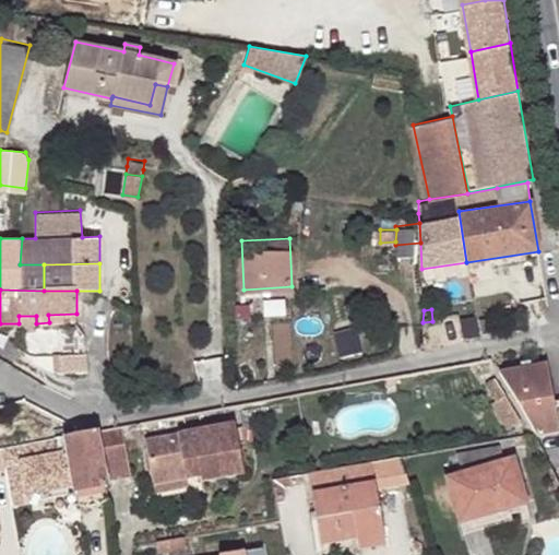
[(76,321),(76,314),(48,315),(49,322),(76,321)]
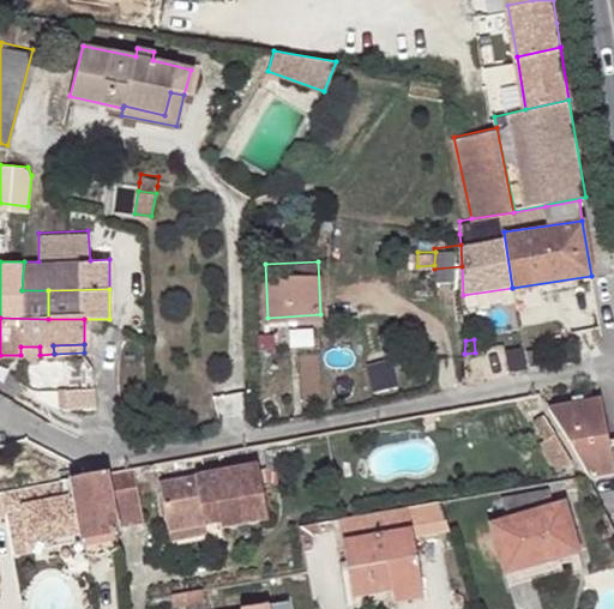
[(489,380),(534,373),(529,348),(486,355),(487,373),(489,380)]
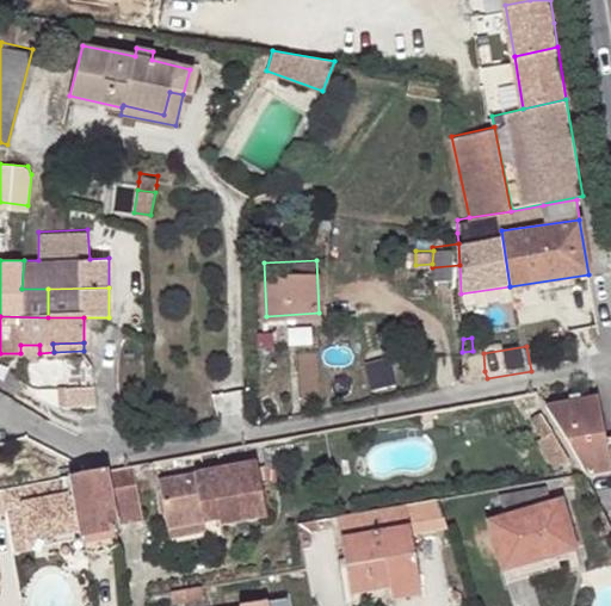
[(67,385),(93,385),(93,364),(54,366),(54,378),(66,377),(66,385),(67,385)]
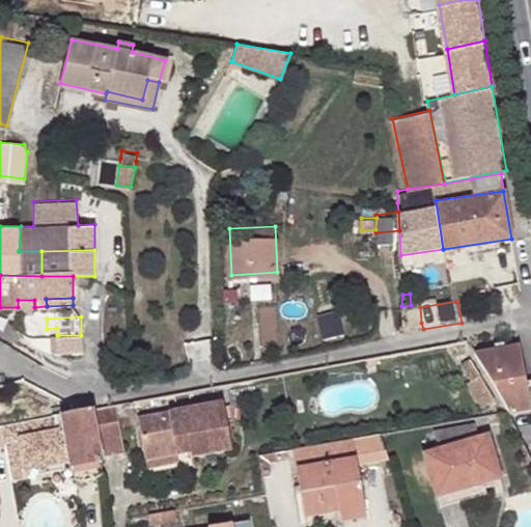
[(412,322),(403,322),(403,332),(413,331),(412,322)]
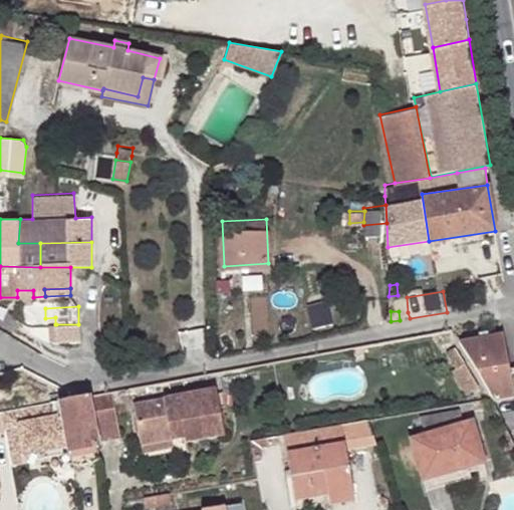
[(56,324),(55,324),(55,339),(79,339),(78,324),(56,324)]
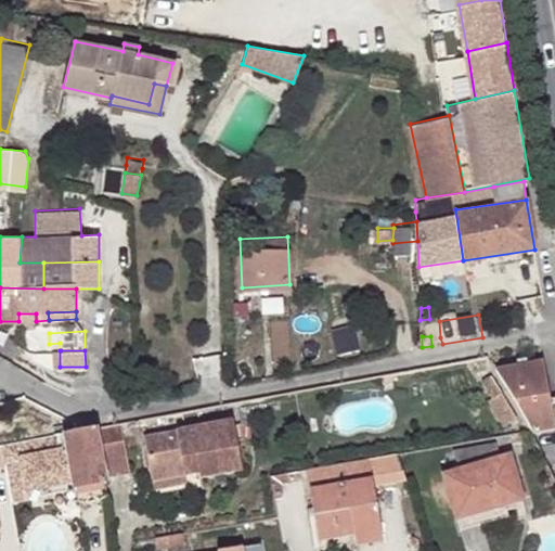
[(532,430),(534,433),(554,428),(554,397),(552,398),(544,361),(497,370),(532,430)]
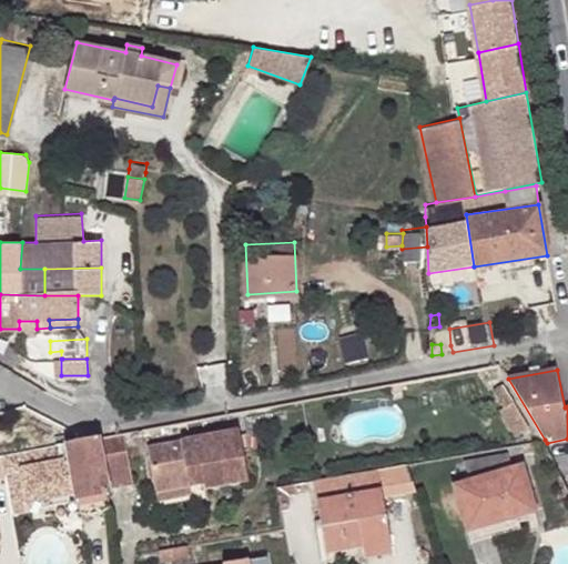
[(501,376),(489,384),(500,403),(514,395),(501,376)]
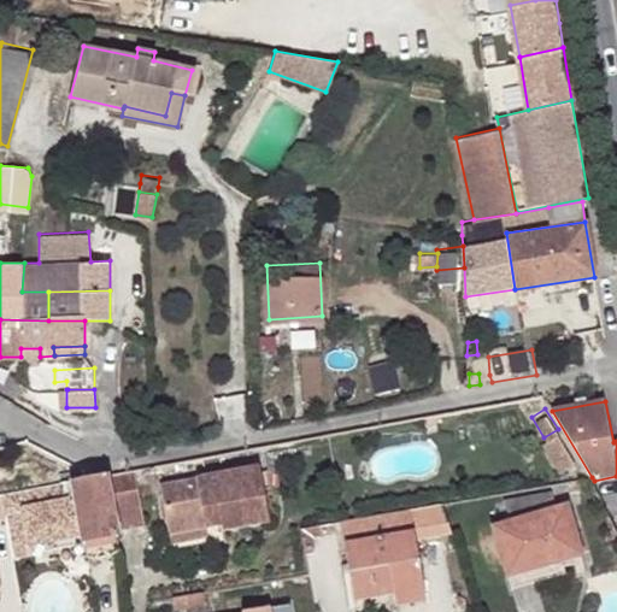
[(219,512),(221,521),(223,529),(271,519),(260,465),(160,482),(170,534),(206,528),(205,523),(204,516),(219,512)]
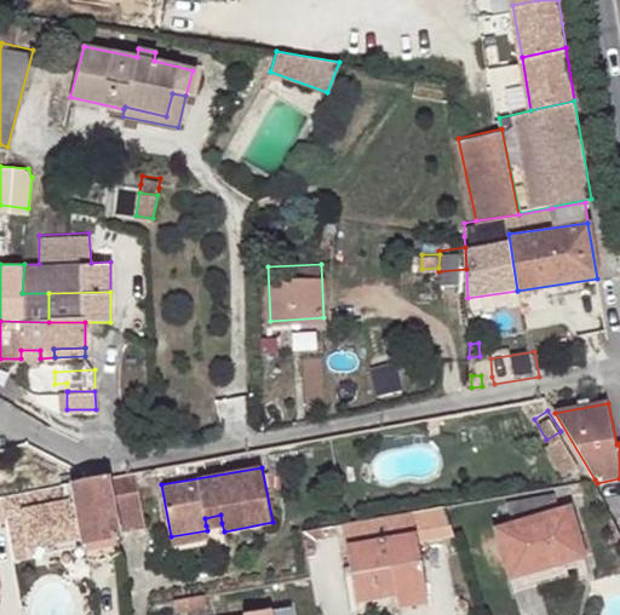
[(108,477),(118,530),(145,526),(136,471),(108,477)]
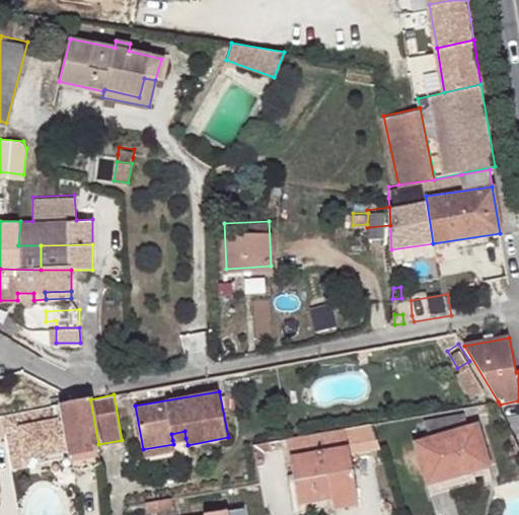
[(90,399),(60,405),(69,456),(100,451),(98,444),(90,399)]
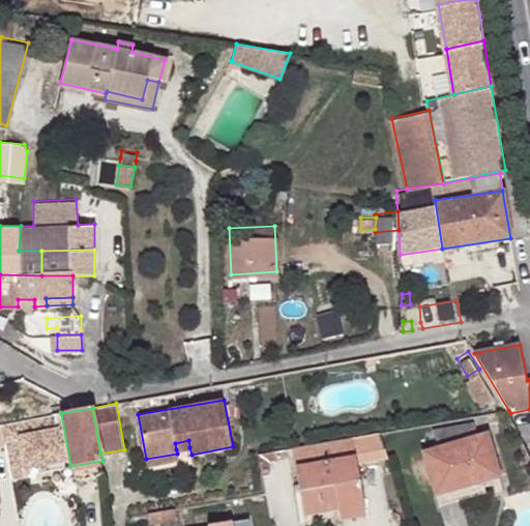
[(61,413),(2,425),(11,477),(70,466),(61,413)]
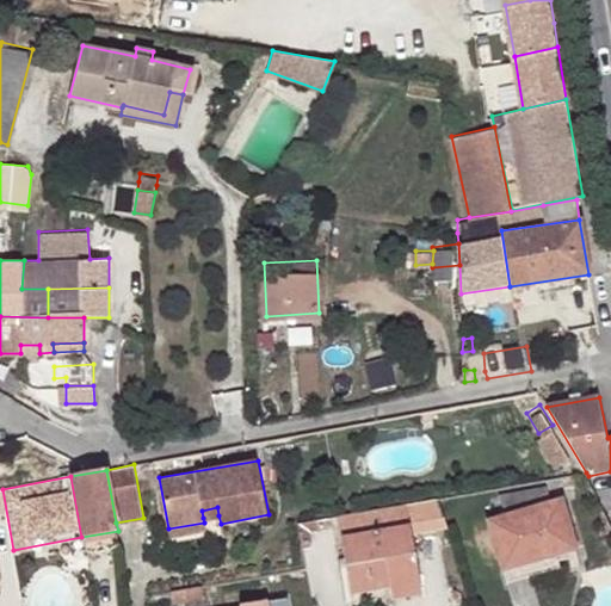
[(450,527),(440,498),(339,515),(352,594),(390,588),(421,583),(413,535),(450,527)]
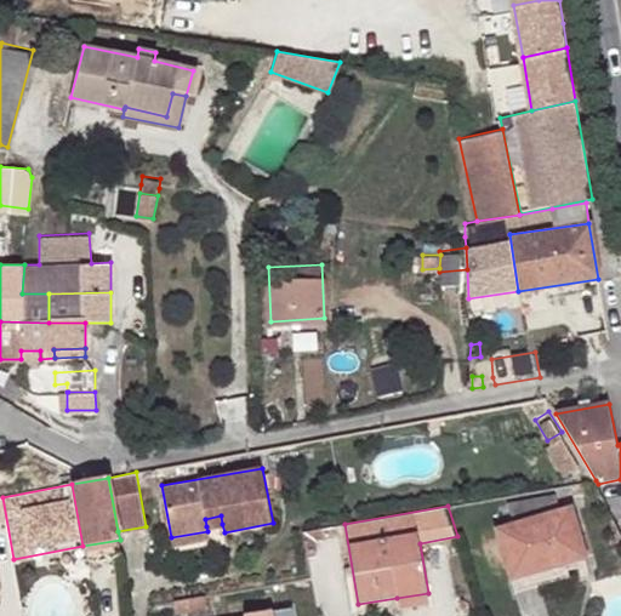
[(512,577),(567,562),(585,557),(570,508),(499,529),(512,577)]
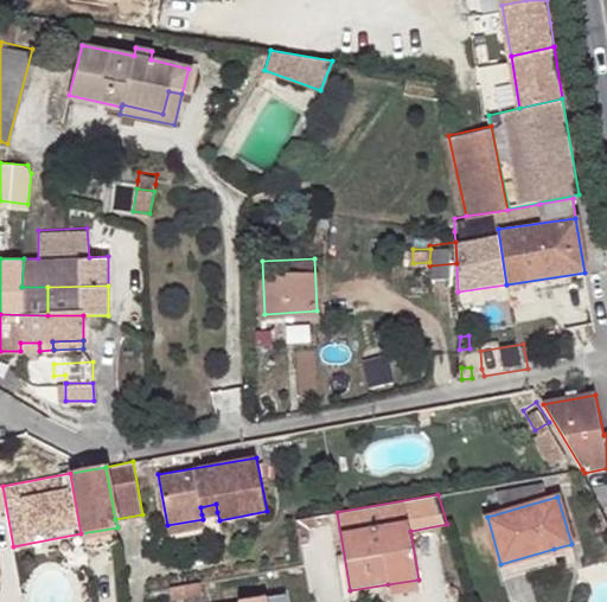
[(200,507),(202,514),(217,512),(216,504),(200,507)]
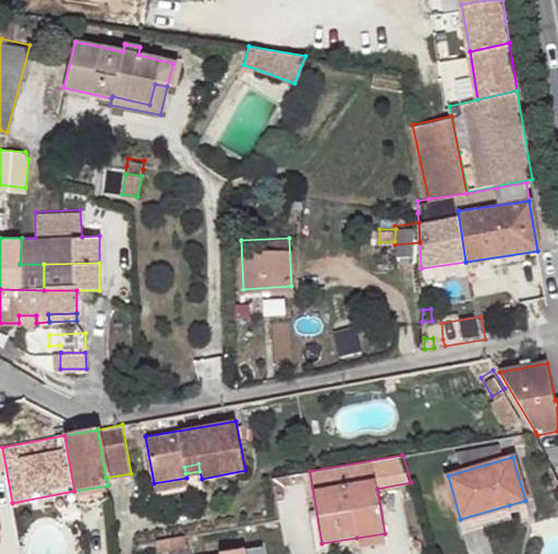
[(292,483),(290,473),(271,477),(275,494),(287,492),(284,485),(292,483)]
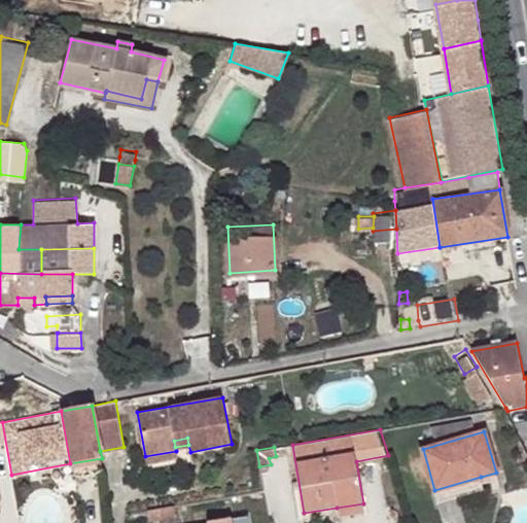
[(178,457),(176,451),(145,456),(146,462),(178,457)]
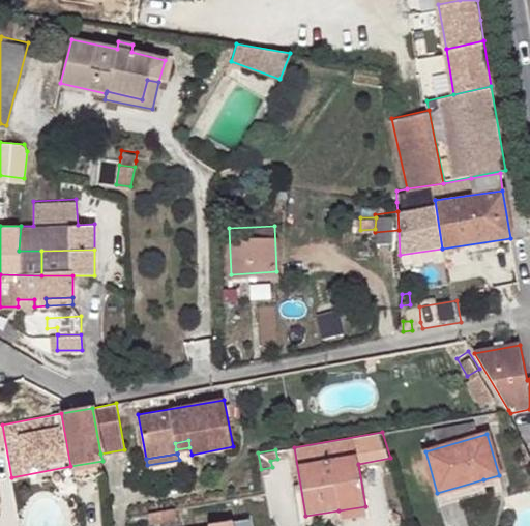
[(483,479),(437,493),(440,504),(483,479)]
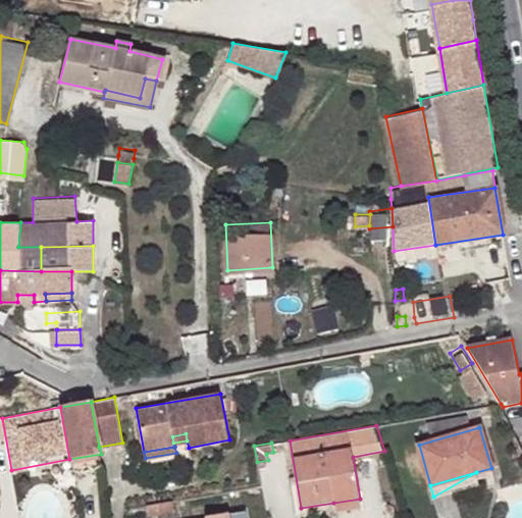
[(159,514),(175,511),(173,499),(147,503),(149,516),(159,514)]
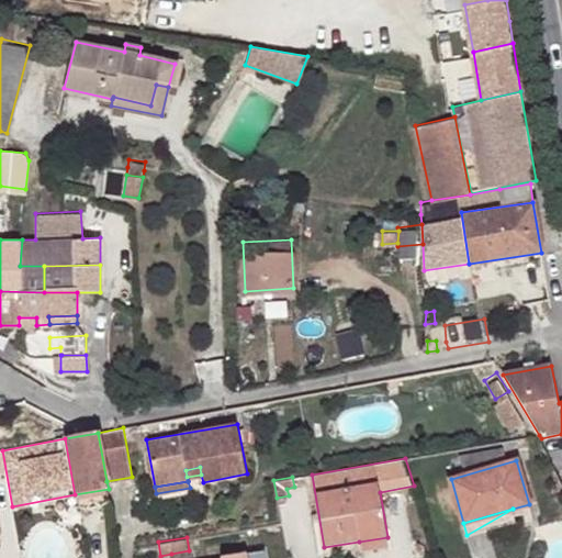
[(390,547),(388,537),(359,542),(361,551),(390,547)]
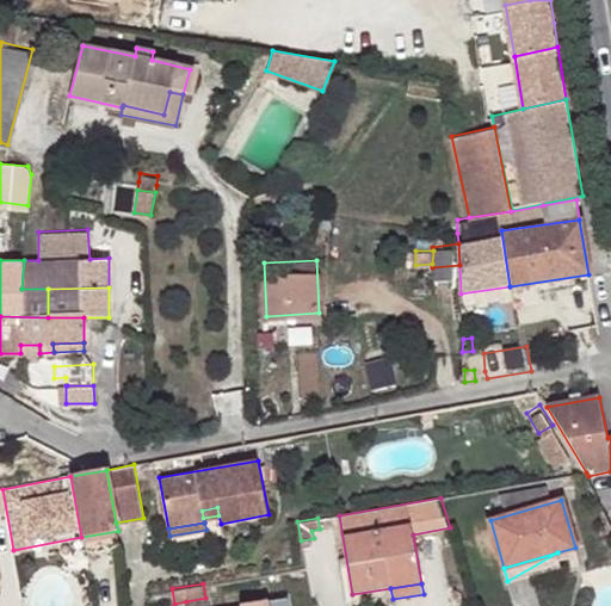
[(291,605),(290,595),(239,604),(239,605),(291,605)]
